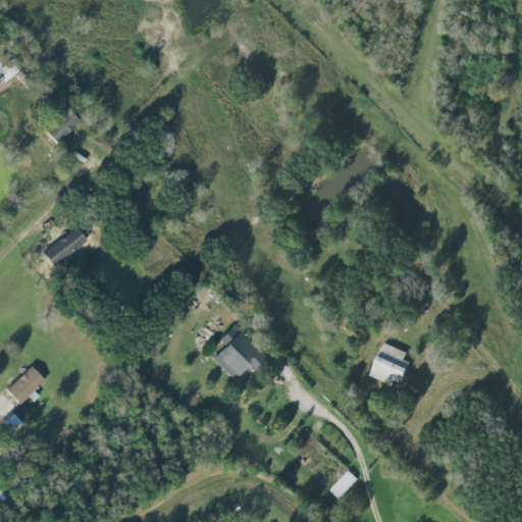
[(0,89),(18,76),(8,60),(0,64),(0,89)]
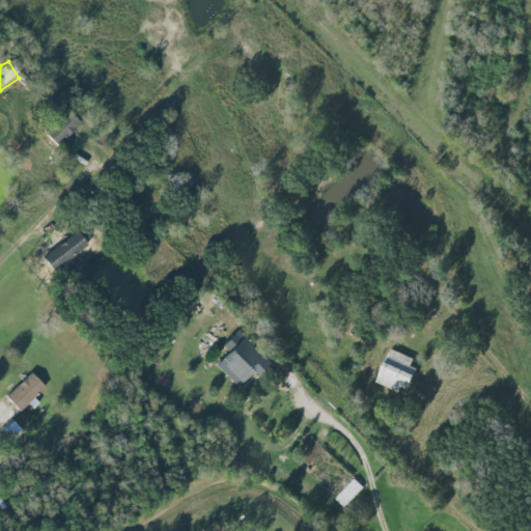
[(59,146),(82,122),(68,110),(47,135),(59,146)]
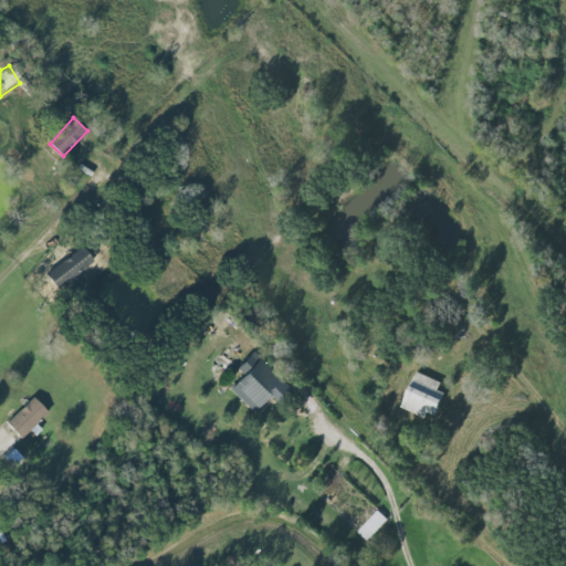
[(95,261),(84,247),(48,273),(59,289),(95,261)]
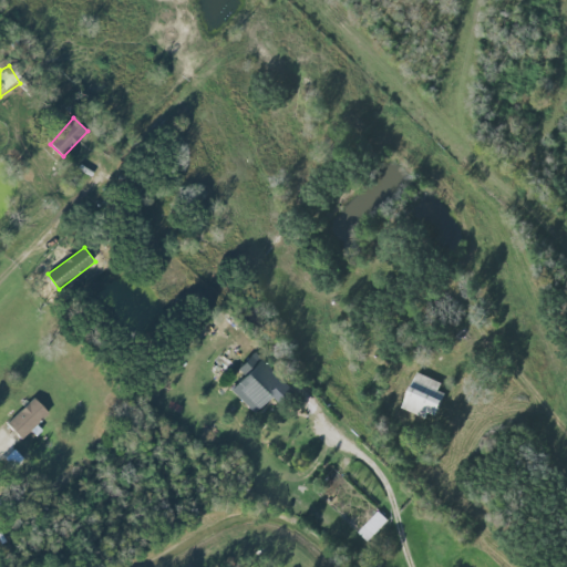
[(254,353),(238,370),(245,375),(232,391),(255,413),(272,394),(285,405),(296,392),(254,353)]
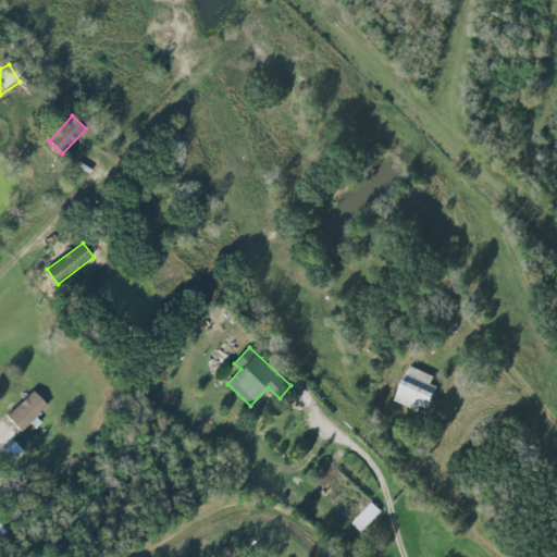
[(435,374),(407,367),(397,403),(431,411),(437,385),(432,384),(435,374)]
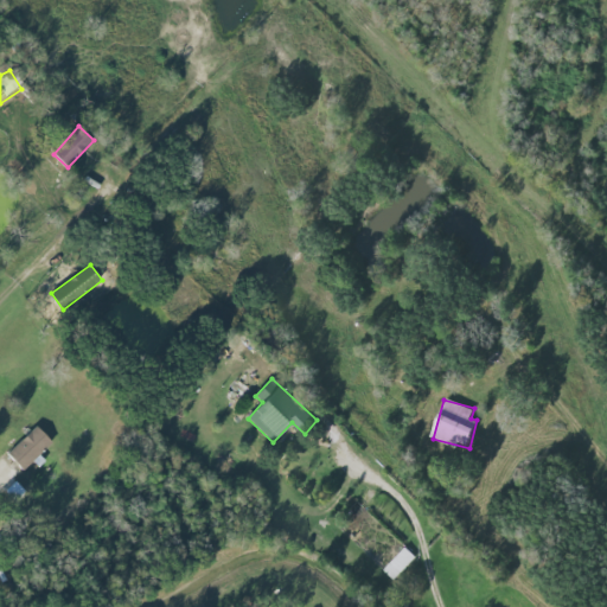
[(7,453),(23,470),(52,442),(37,426),(7,453)]
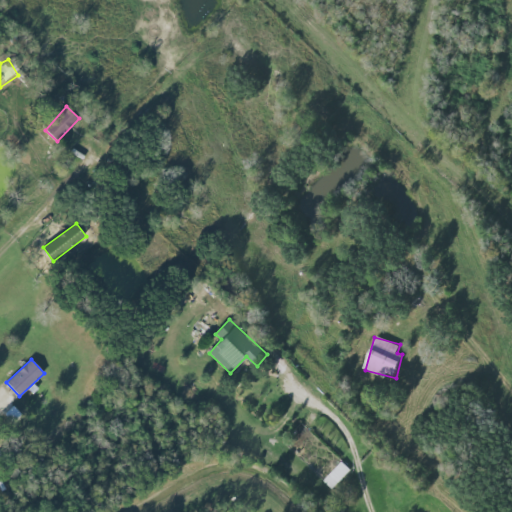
[(324,481),(332,489),(351,469),(343,461),(324,481)]
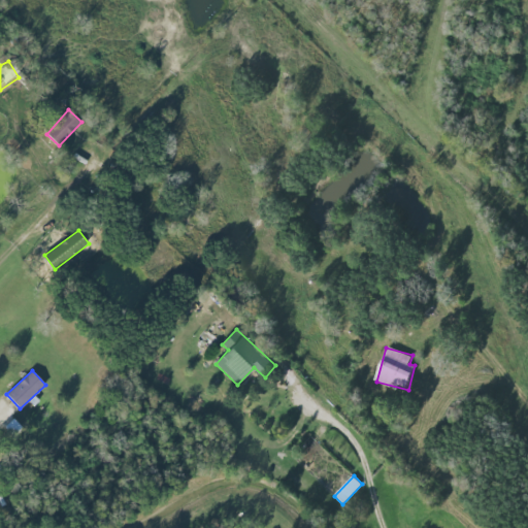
All buildings are outlined.
